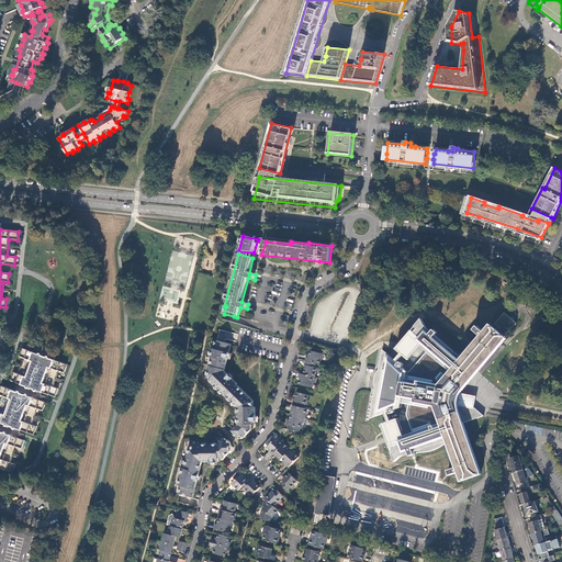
[(517,324),(514,321),(505,313),(495,324),(507,335),(517,324)]
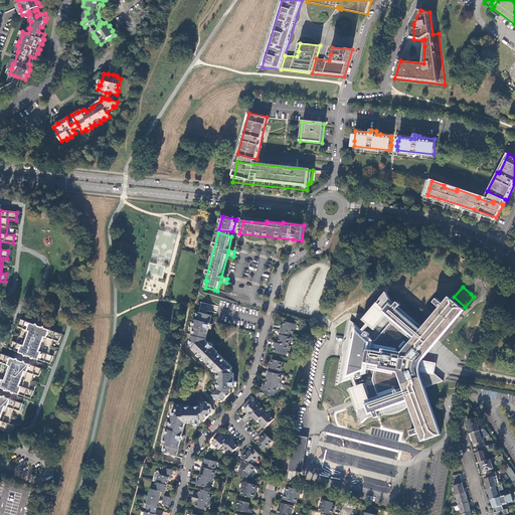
[(385,317),(391,322),(394,319),(427,348),(432,344),(430,342),(421,335),(425,330),(399,307),(395,312),(391,309),(396,304),(389,298),(386,292),(380,299),(383,301),(380,305),(378,302),(363,320),(375,330),(385,317)]
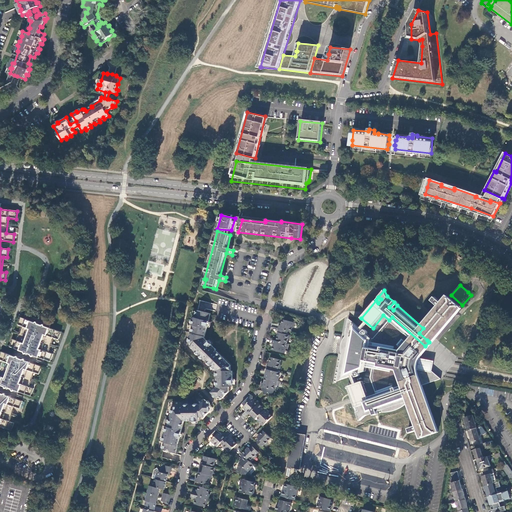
[(427,340),(433,336),(434,335),(435,335),(436,335),(454,314),(453,313),(459,307),(449,298),(443,304),(435,297),(431,301),(440,308),(424,326),(425,326),(423,328),(419,333),(427,340)]
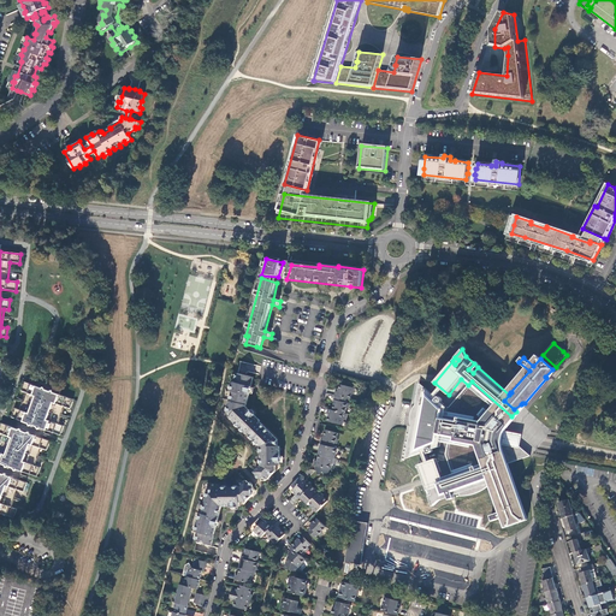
[(475,361),(474,363),(468,369),(473,373),(478,367),(480,365),(475,361)]
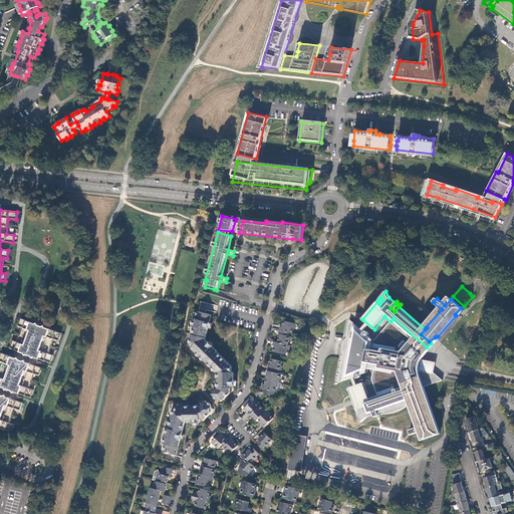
[(203,313),(199,312),(198,316),(196,315),(193,326),(194,327),(190,344),(193,347),(192,348),(206,362),(207,362),(218,372),(218,389),(213,395),(219,401),(220,400),(223,400),(224,401),(230,394),(230,389),(234,389),(234,387),(234,380),(234,372),(232,372),(232,366),(217,351),(218,351),(206,339),(212,315),(203,313)]
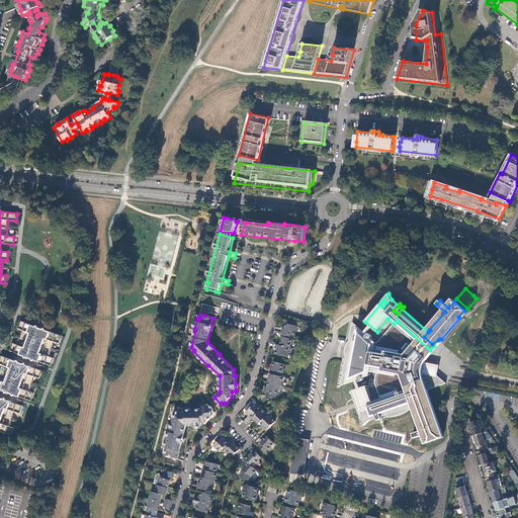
[(349,340),(346,345),(345,353),(347,353),(340,387),(341,387),(341,385),(355,380),(358,389),(355,390),(359,401),(371,397),(367,385),(360,387),(358,379),(359,379),(360,381),(362,380),(363,379),(364,378),(363,377),(369,375),(370,371),(375,372),(374,381),(380,399),(372,402),(360,406),(362,412),(364,416),(361,417),(364,426),(369,421),(377,418),(378,420),(380,420),(382,419),(382,417),(386,415),(386,417),(393,417),(400,415),(407,412),(410,409),(410,407),(412,406),(421,430),(413,433),(414,436),(415,438),(423,435),(426,443),(443,437),(426,391),(445,383),(435,373),(436,367),(425,365),(421,362),(430,350),(397,321),(394,324),(377,342),(373,341),(373,340),(371,338),(372,337),(371,335),(369,333),(368,335),(353,323),(353,321),(349,340)]
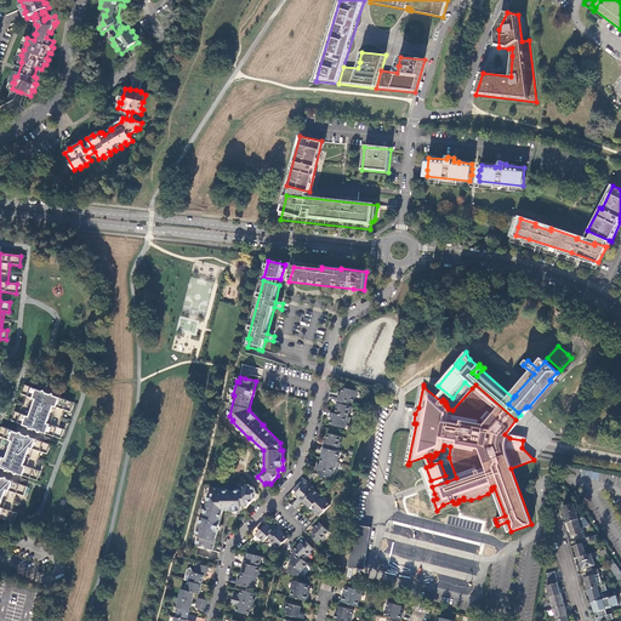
[(61,398),(45,392),(26,386),(22,394),(28,397),(21,414),(16,411),(12,421),(21,423),(17,432),(3,427),(0,432),(0,436),(4,438),(0,449),(0,516),(1,517),(13,522),(17,513),(12,511),(20,494),(24,495),(27,486),(20,483),(23,474),(38,480),(41,471),(35,468),(43,451),(47,454),(51,444),(44,442),(46,433),(61,439),(64,429),(60,428),(66,410),(70,412),(74,403),(61,398)]
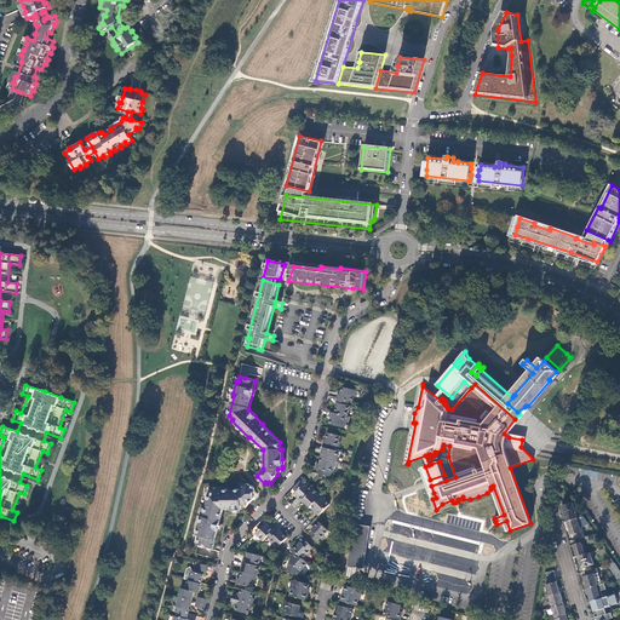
[(63,391),(47,386),(45,391),(61,397),(63,391)]
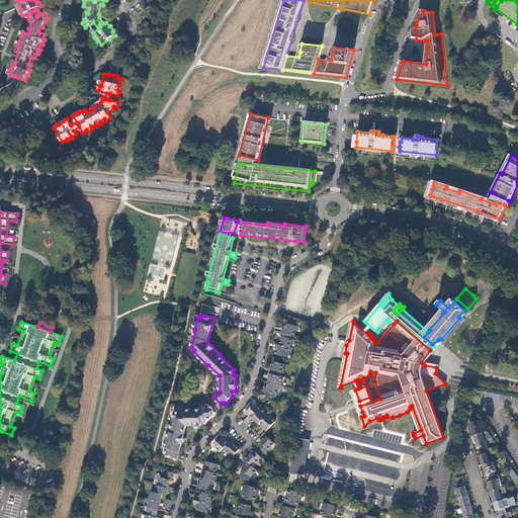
[(291,336),(294,337),(295,332),(296,327),(285,324),(284,330),(282,330),(281,333),(291,336)]
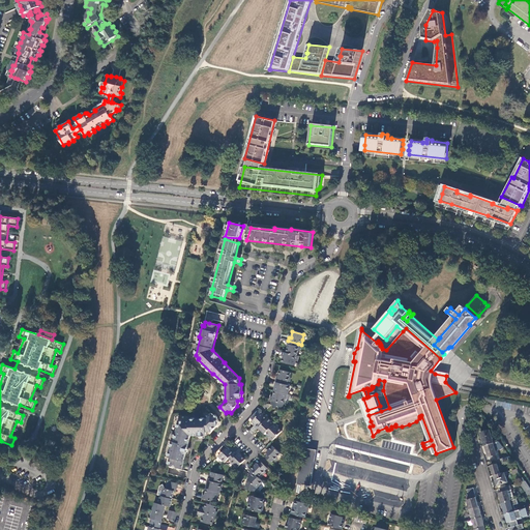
[(296,356),(297,352),(299,348),(297,347),(298,344),(288,341),(287,345),(289,345),(286,353),(296,356)]
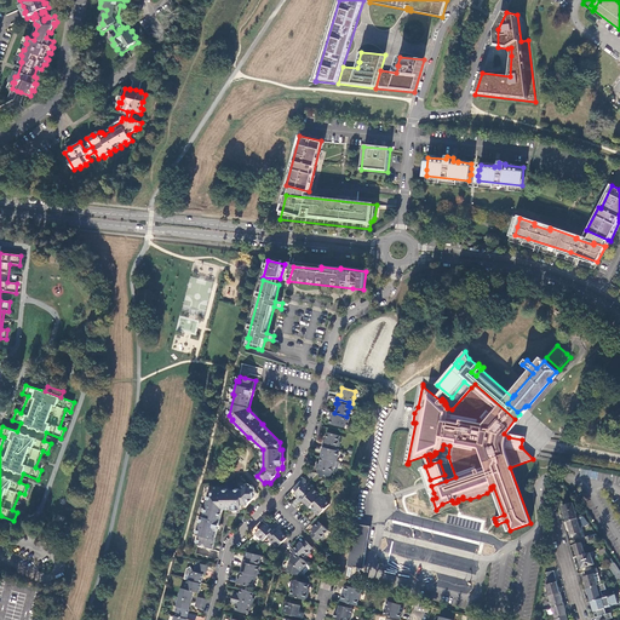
[(334,413),(331,413),(329,418),(331,418),(329,425),(343,429),(344,423),(346,417),(334,413)]
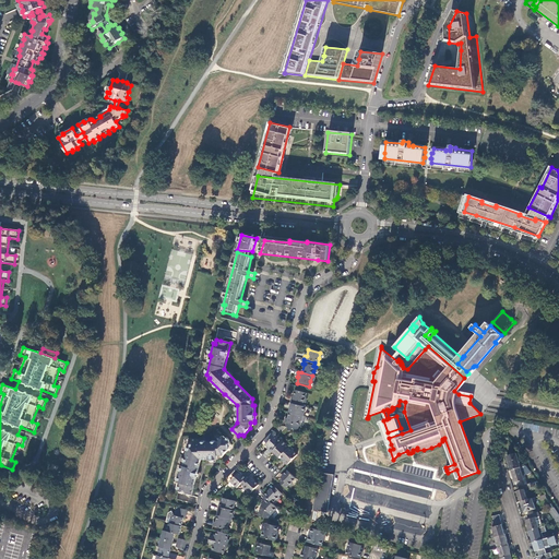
[(292,400),(290,404),(296,405),(302,406),(304,403),(305,403),(306,399),(307,394),(295,391),(293,400),(292,400)]
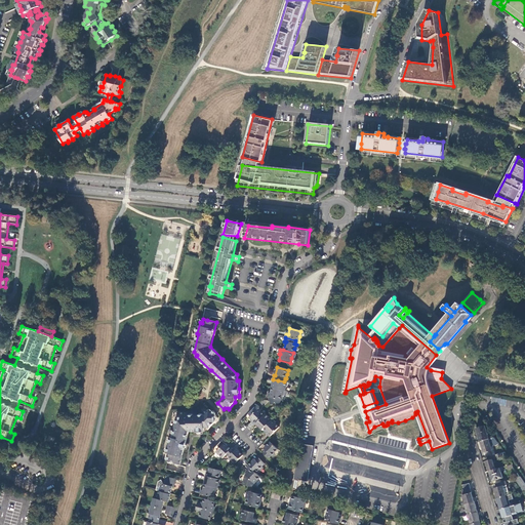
[(283,391),(285,392),(287,382),(284,381),(278,380),(273,379),(272,382),(273,384),(272,388),(283,391)]
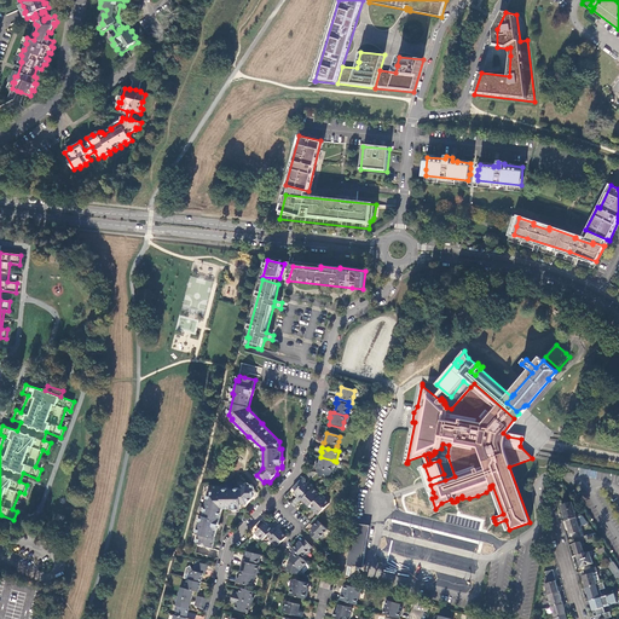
[(334,461),(320,457),(319,464),(317,464),(316,468),(330,473),(333,467),(334,461)]
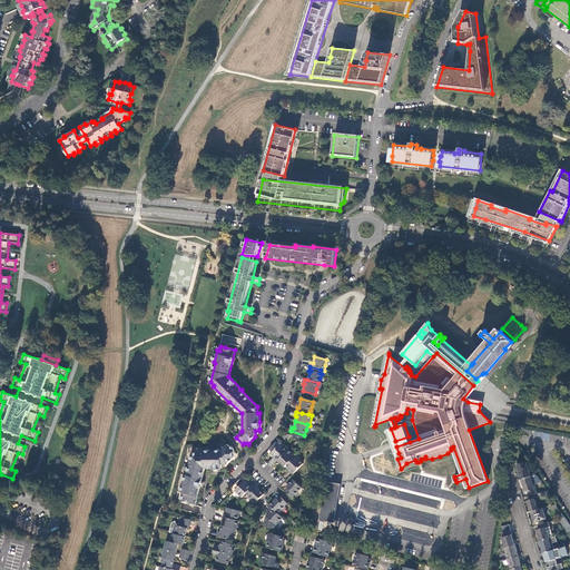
[(395,441),(391,429),(387,430),(391,439),(392,442),(393,448),(395,454),(399,453),(396,446),(395,441)]
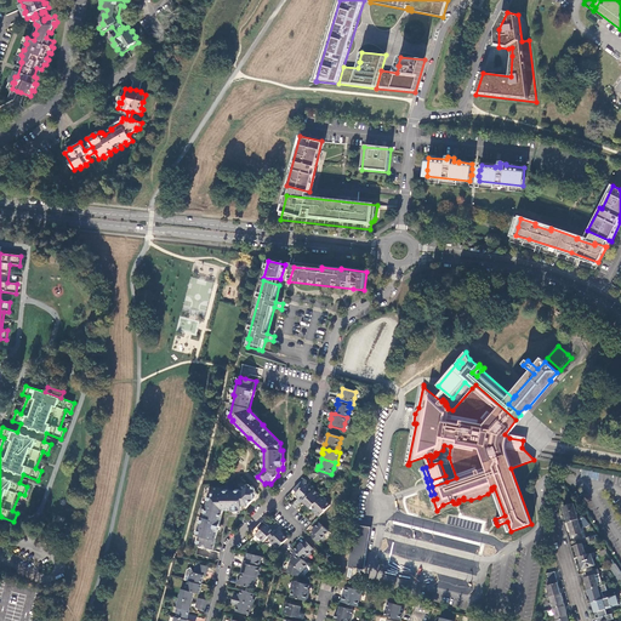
[(297,494),(296,495),(300,499),(298,500),(302,503),(314,491),(306,484),(307,484),(307,482),(305,479),(294,490),(297,494)]
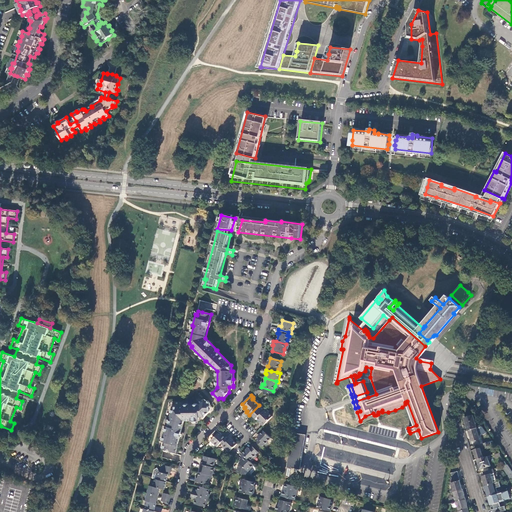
[(163,450),(176,453),(184,422),(200,421),(200,418),(205,417),(211,411),(211,410),(211,407),(211,406),(205,399),(200,405),(184,405),(184,407),(173,407),(168,427),(166,427),(163,442),(164,442),(163,450)]
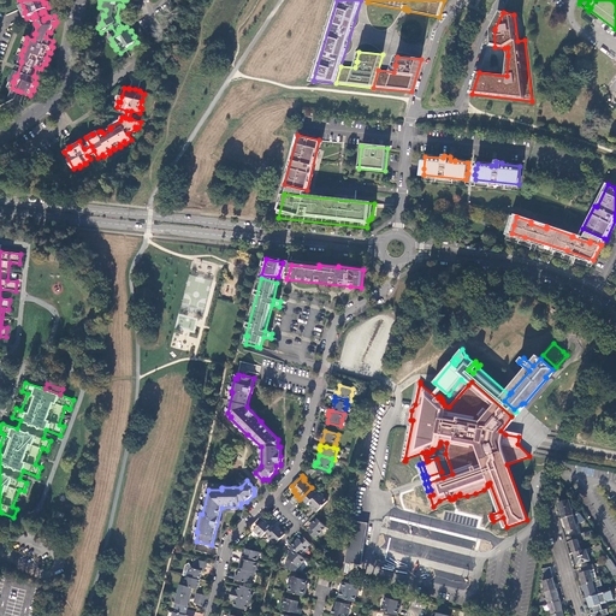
[(312,487),(300,499),(303,502),(308,505),(309,504),(319,493),(312,487)]
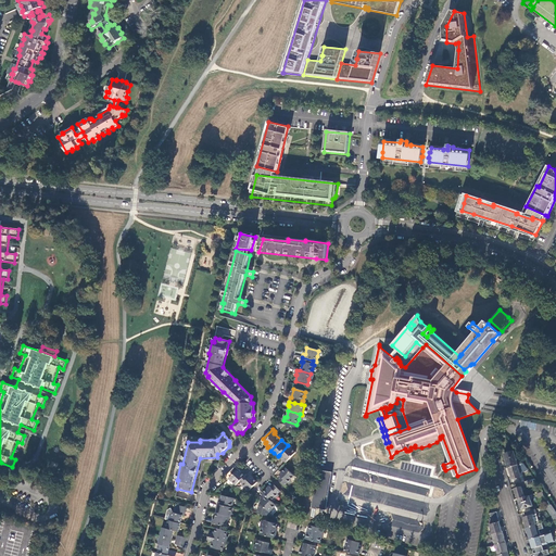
[(286,464),(288,463),(295,453),(288,445),(279,455),(283,459),(282,460),(286,464)]
